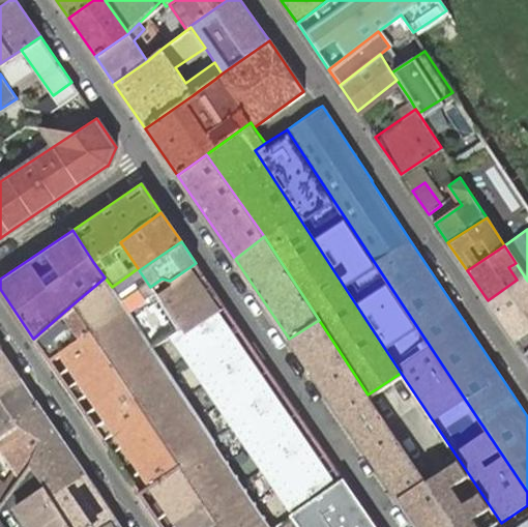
[(150,287),(180,332),(172,339),(290,514),(299,526),(375,526),(196,263),(170,281),(162,279),(150,287)]
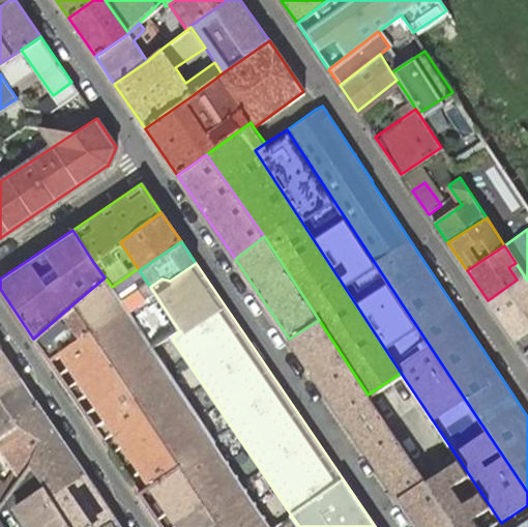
[(527,329),(527,281),(524,275),(517,280),(488,300),(514,339),(527,329)]
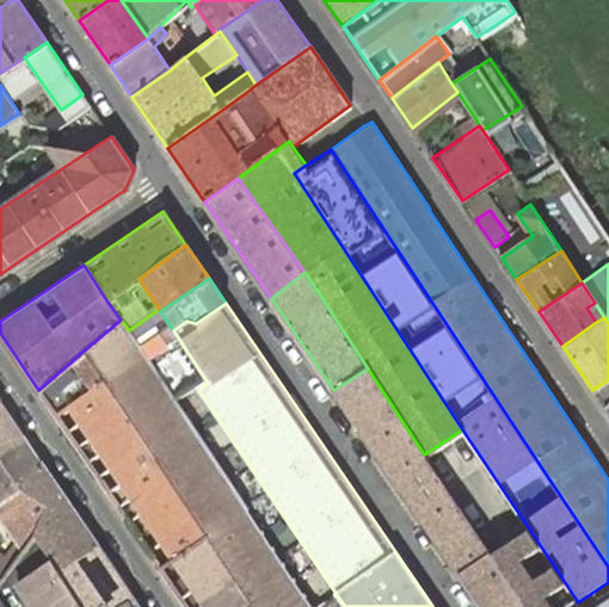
[(121,320),(84,351),(104,381),(115,397),(124,412),(135,427),(145,443),(154,457),(165,472),(173,487),(184,503),(194,518),(205,536),(216,550),(226,565),(235,580),(245,595),(253,606),(308,606),(285,569),(232,487),(213,458),(178,404),(173,398),(129,330),(121,320)]
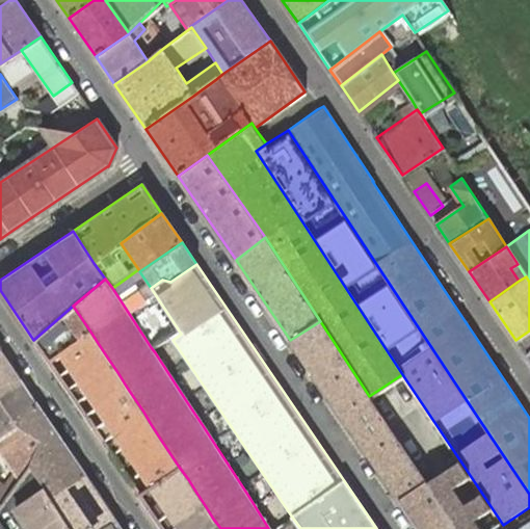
[(90,332),(73,306),(33,340),(48,362),(90,332)]
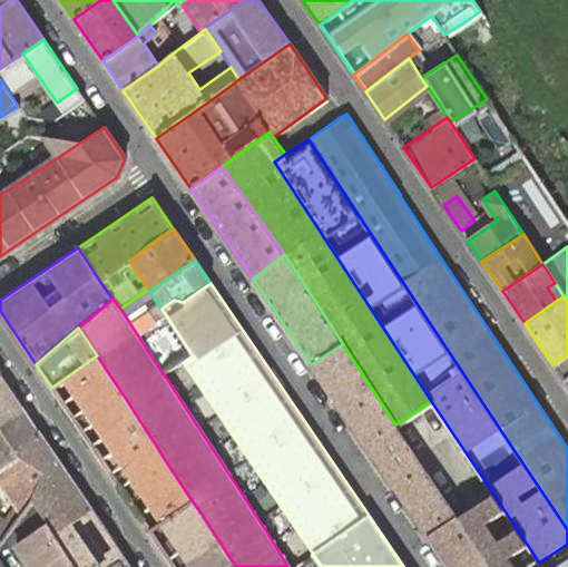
[(456,518),(395,424),(343,344),(311,364),(429,536),(456,518)]
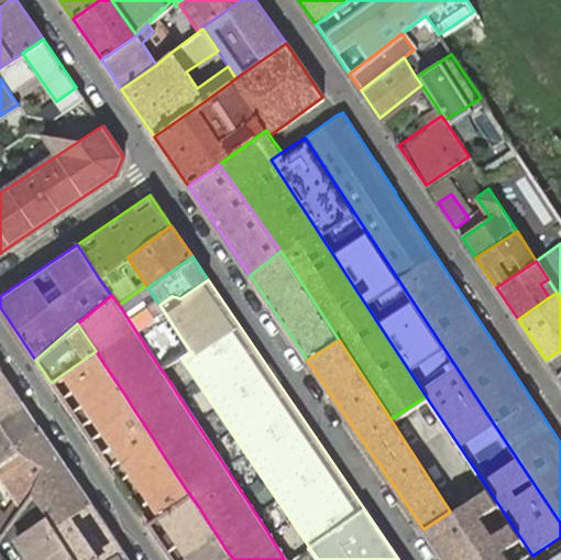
[(557,375),(560,371),(560,350),(546,360),(557,375)]
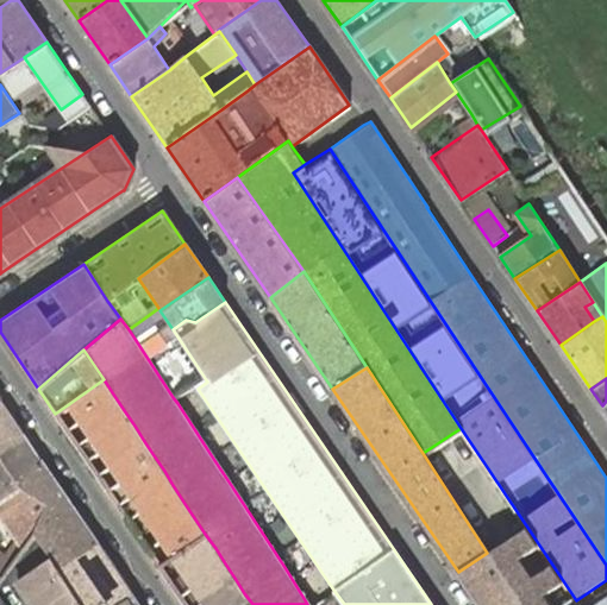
[(114,396),(104,379),(55,414),(66,429),(114,396)]
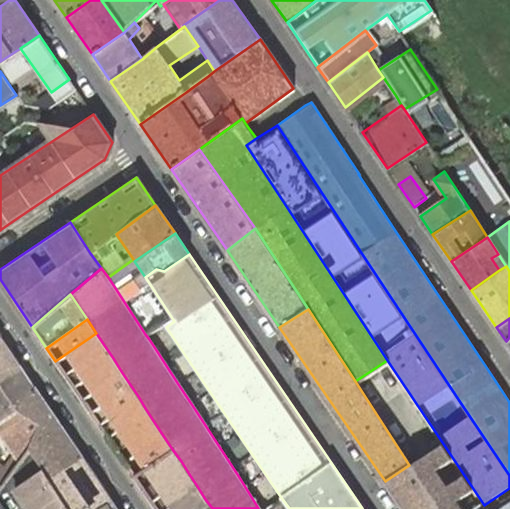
[(104,345),(96,333),(55,361),(64,374),(104,345)]
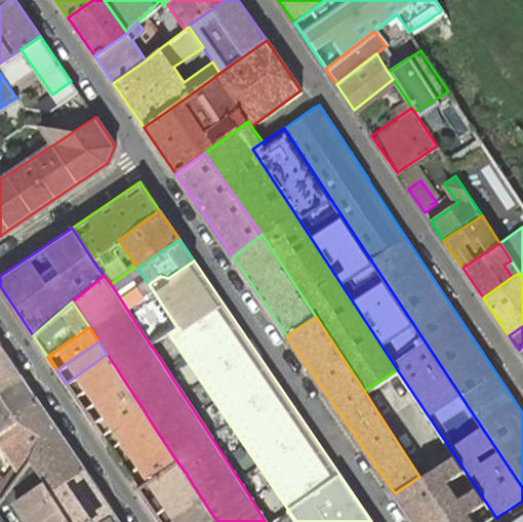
[(1,346),(0,347),(0,387),(19,372),(1,346)]
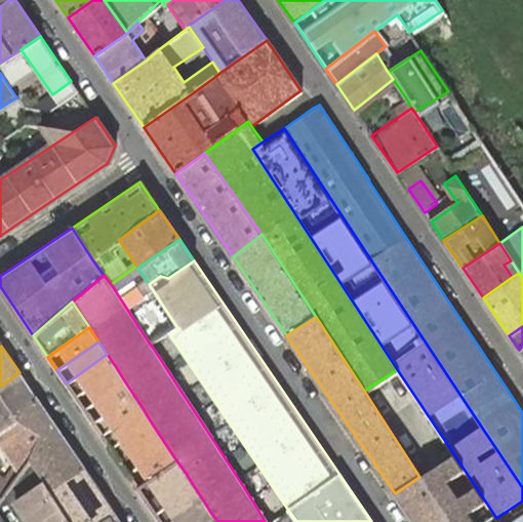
[(116,367),(107,354),(66,384),(75,396),(116,367)]
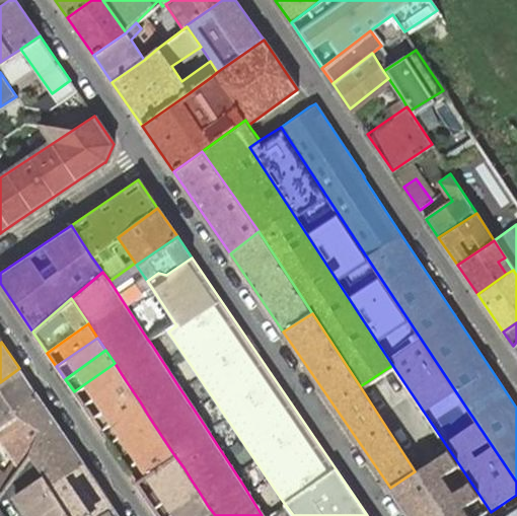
[(123,376),(115,363),(74,391),(82,404),(123,376)]
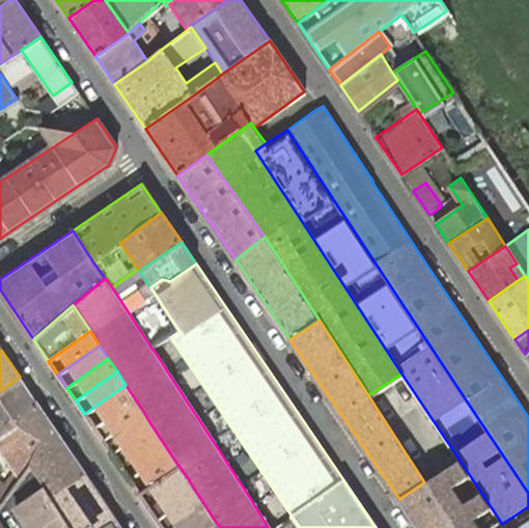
[(18,423),(34,398),(20,377),(0,391),(0,447),(15,470),(20,478),(29,465),(30,463),(39,439),(28,431),(26,429),(18,423)]
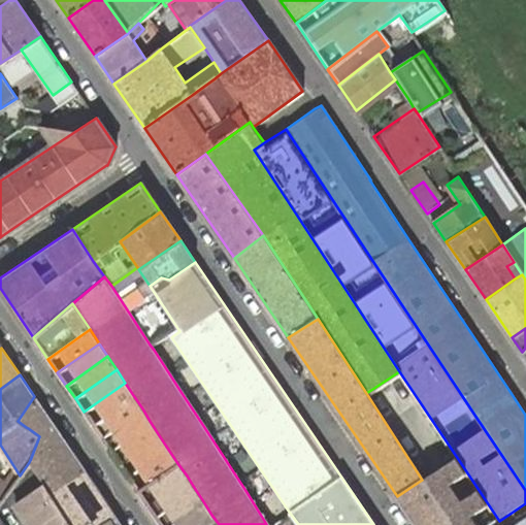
[(133,395),(125,383),(84,412),(93,425),(133,395)]
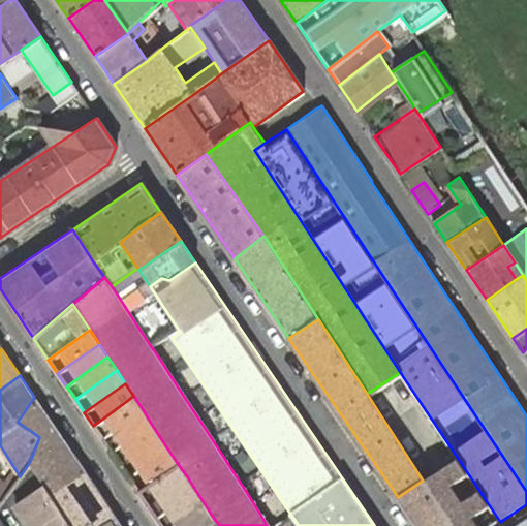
[(143,409),(133,396),(93,426),(101,439),(143,409)]
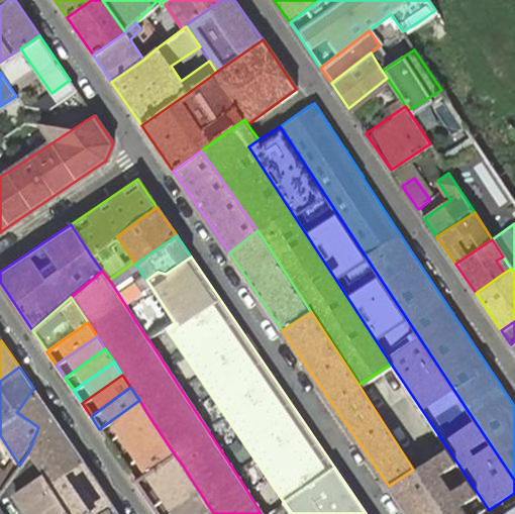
[(29,450),(28,452),(35,463),(46,480),(48,483),(82,460),(68,437),(33,388),(17,412),(25,418),(27,419),(38,427),(29,450)]
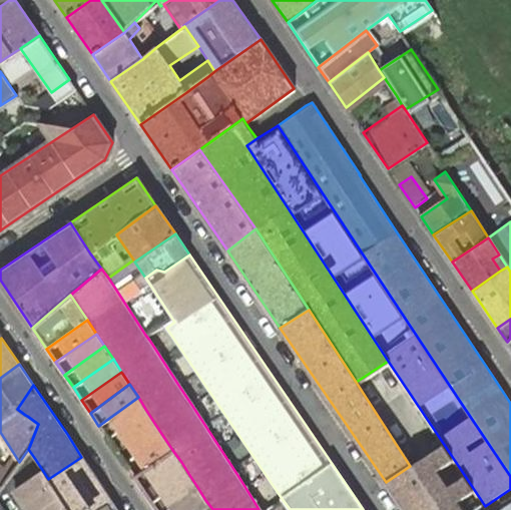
[(145,409),(138,397),(98,426),(107,439),(145,409)]
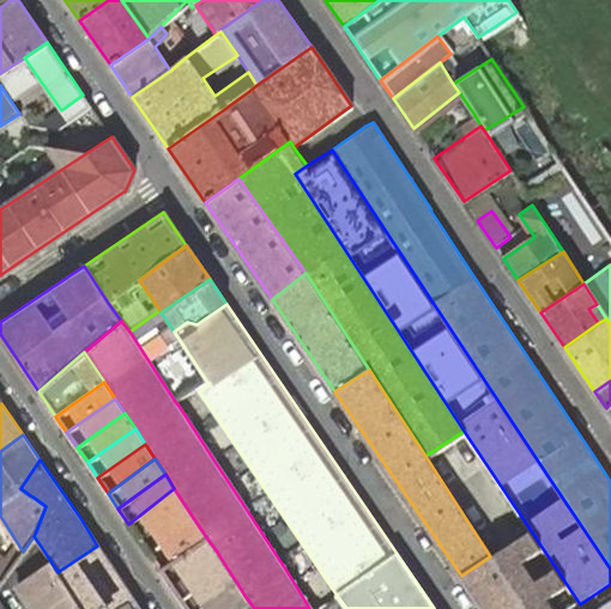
[(185,505),(174,488),(128,524),(139,540),(185,505)]
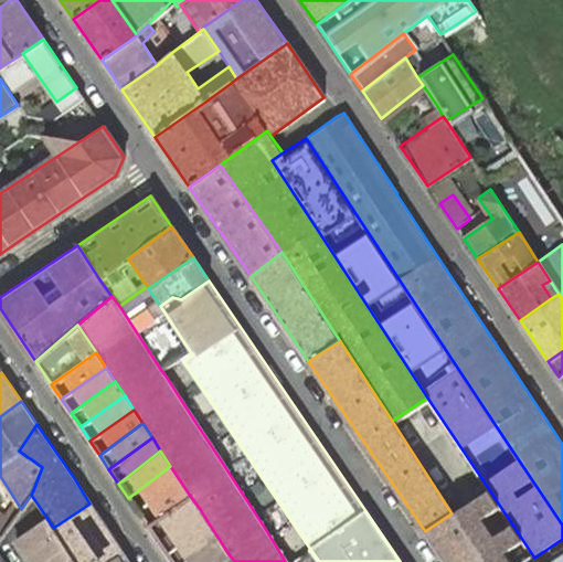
[(179,479),(170,466),(128,498),(137,511),(179,479)]
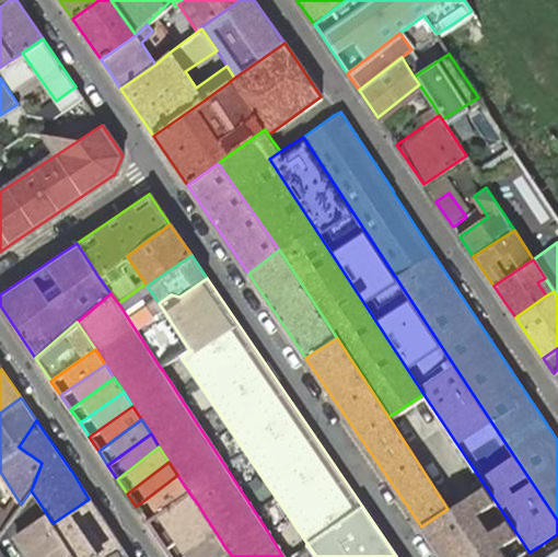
[(188,491),(177,475),(136,507),(146,521),(188,491)]
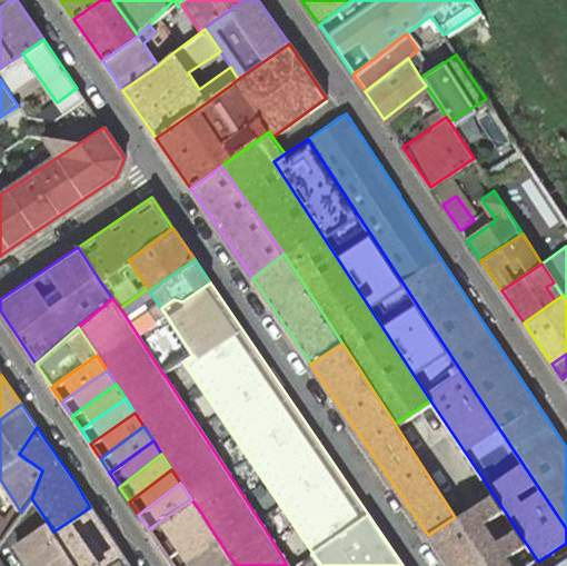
[(201,513),(191,499),(148,529),(158,544),(201,513)]
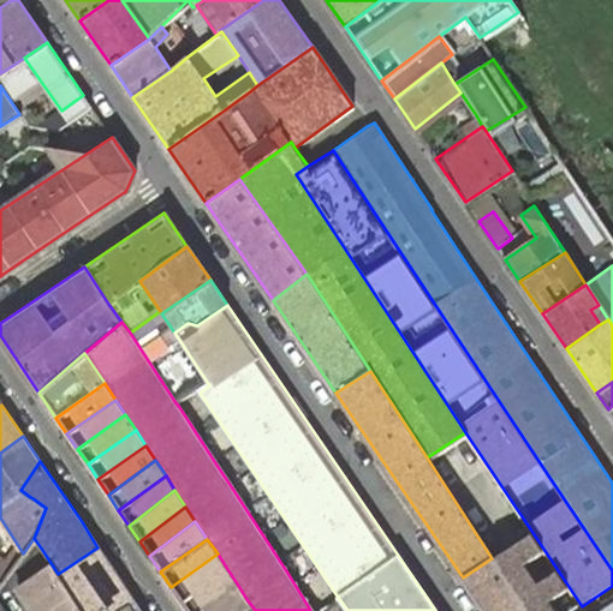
[(584,610),(582,606),(539,541),(499,568),(516,594),(528,610),(584,610)]
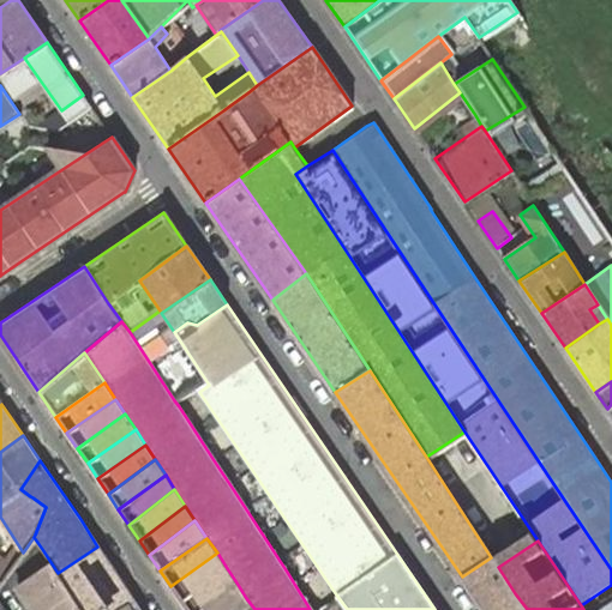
[(17,543),(5,561),(12,566),(23,553),(17,543)]
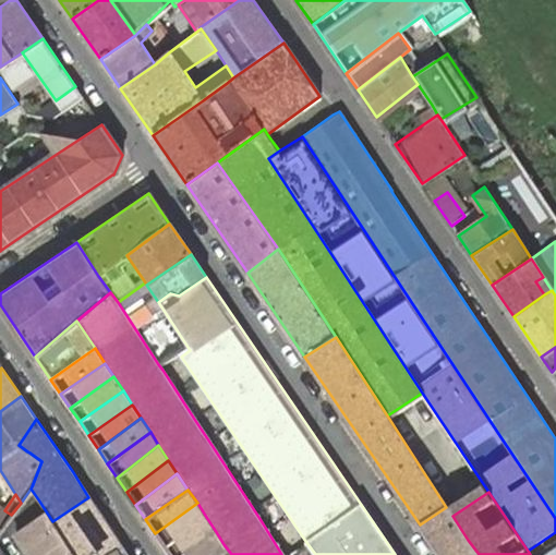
[(75,554),(104,554),(121,544),(88,497),(52,521),(75,554)]
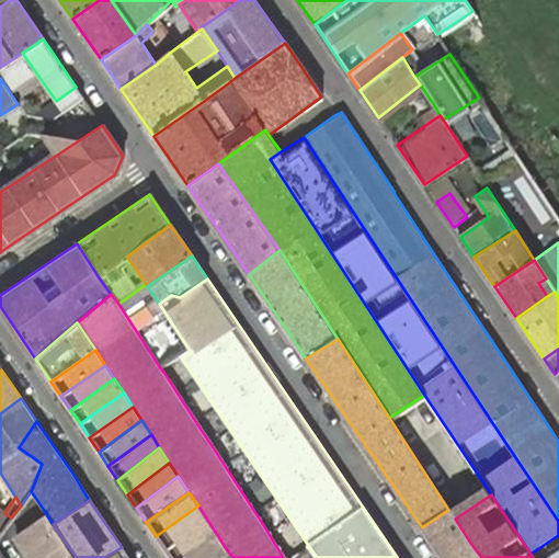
[(207,520),(198,505),(156,536),(164,550),(207,520)]
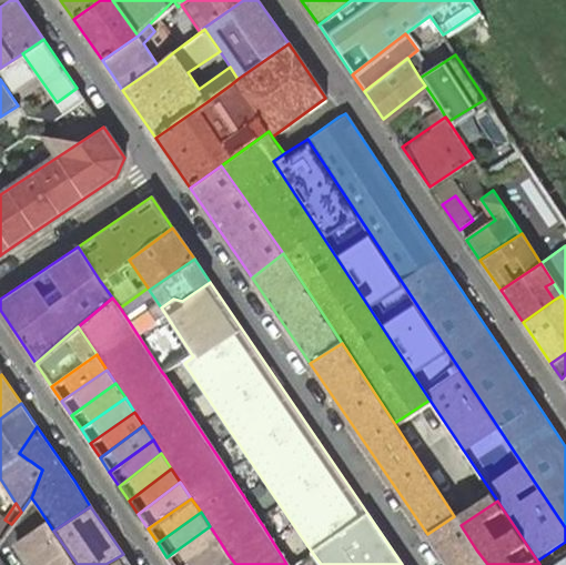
[(0,537),(11,524),(4,520),(0,516),(0,537)]
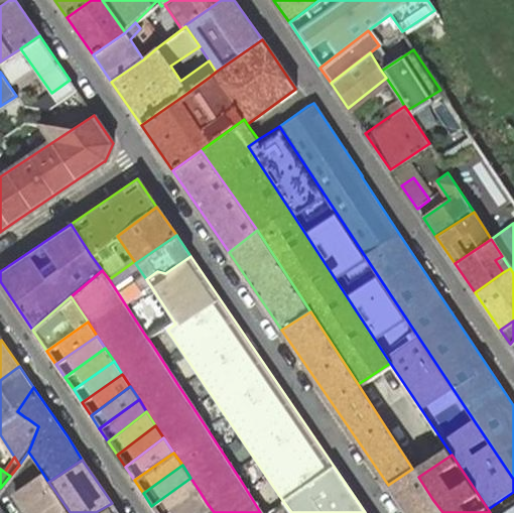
[(388,485),(406,512),(410,512),(432,499),(418,477),(412,469),(388,485)]
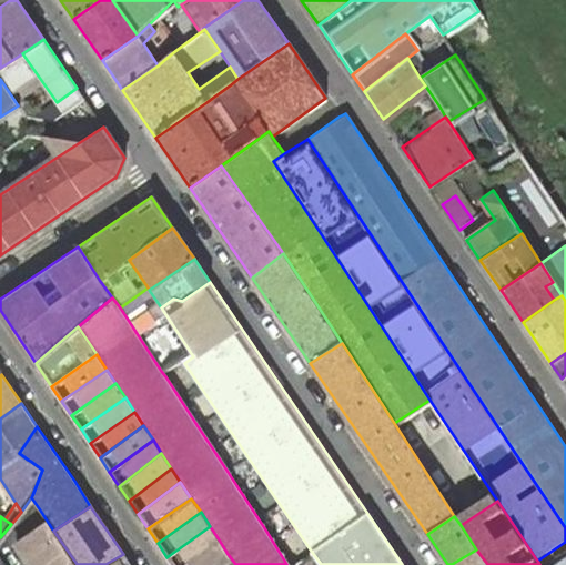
[(183,564),(219,540),(210,526),(167,557),(172,564),(183,564)]
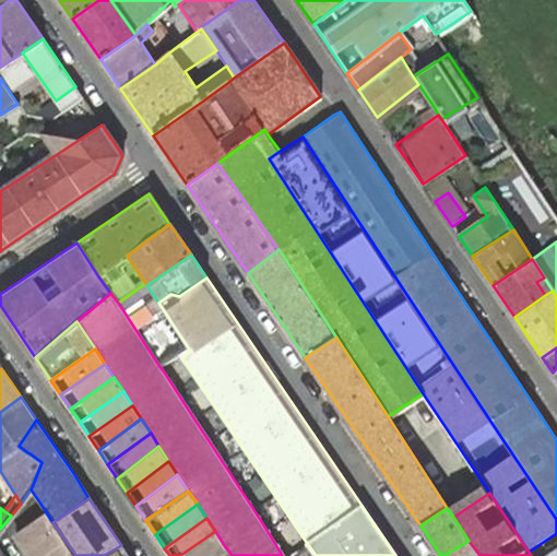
[(27,555),(128,555),(121,545),(104,555),(75,555),(52,522),(50,519),(19,541),(27,555)]
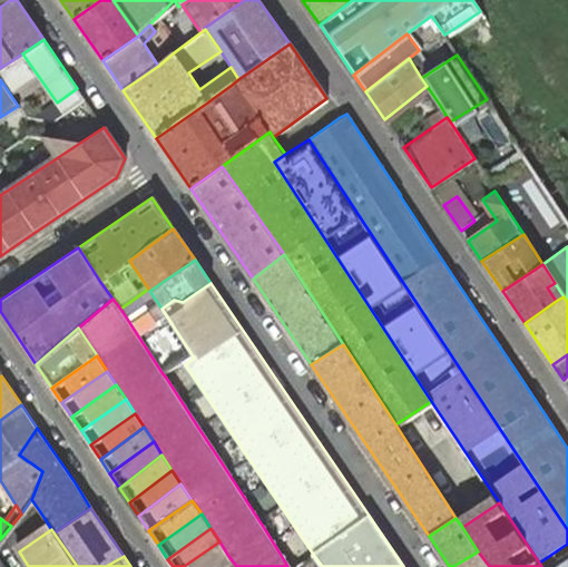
[(212,566),(228,556),(219,541),(184,566),(212,566)]
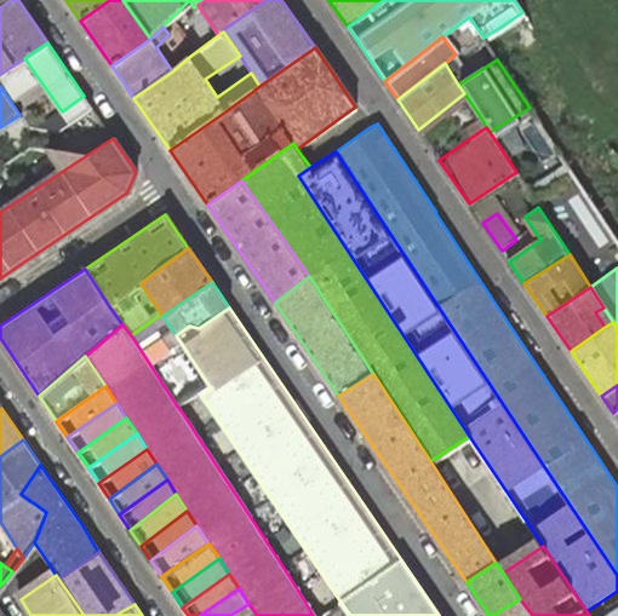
[(493,615),(532,615),(520,599),(493,615)]
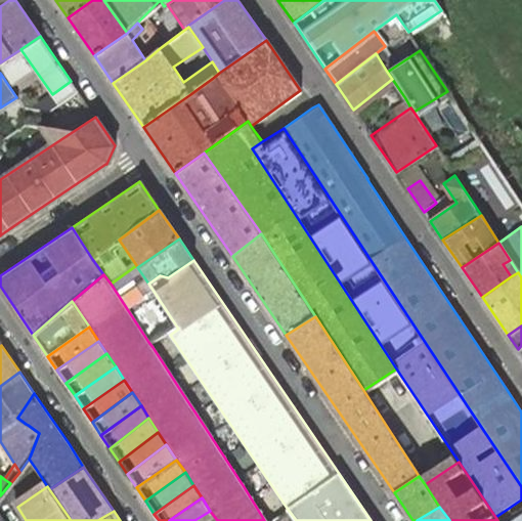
[(217,520),(210,511),(194,520),(217,520)]
